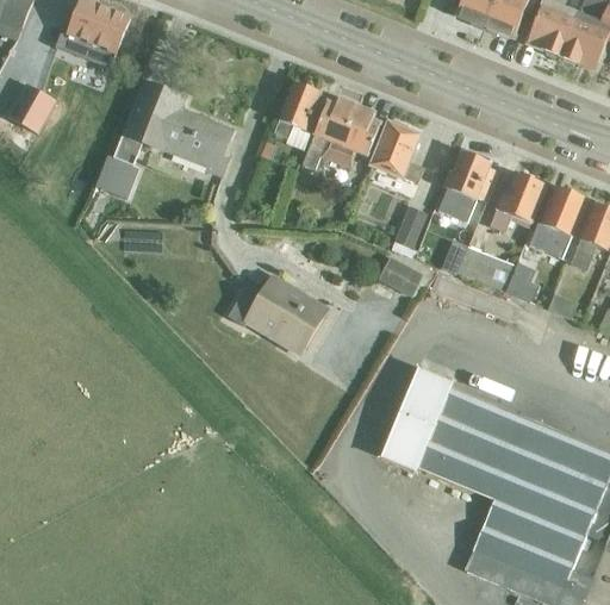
[(0,0),(0,32),(17,39),(31,0),(0,0)]
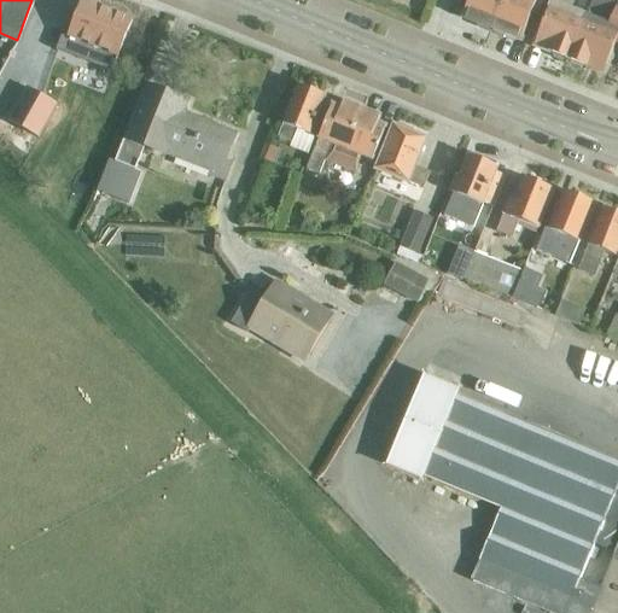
[(68,15),(54,46),(110,69),(132,17),(89,0),(82,0),(75,18),(68,15)]
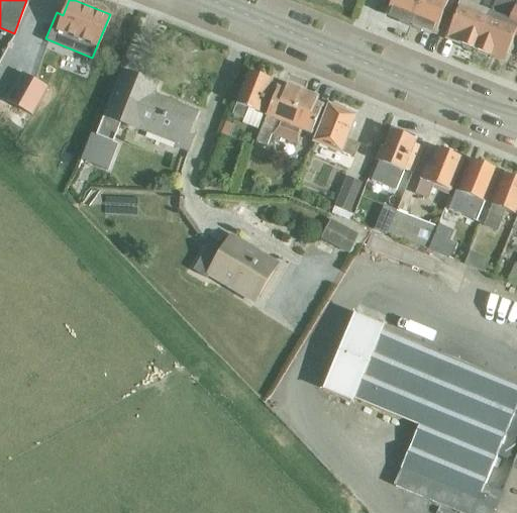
[(391,0),(387,10),(400,16),(398,19),(409,24),(418,0),(391,0)]
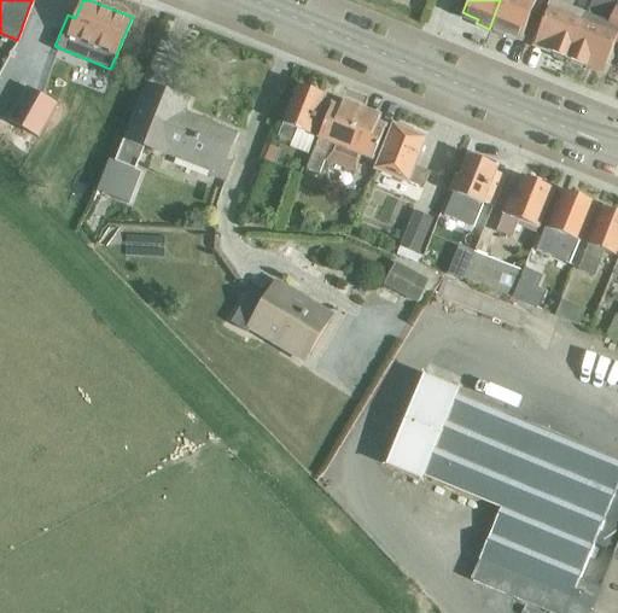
[(500,0),(489,29),(503,34),(505,30),(520,36),(531,10),(536,11),(540,0),(500,0)]
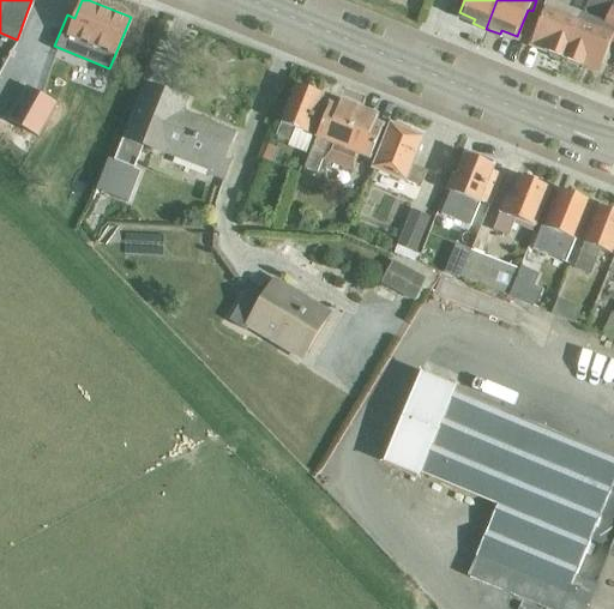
[(564,55),(582,13),(565,6),(567,0),(546,0),(530,42),(548,49),(548,54),(558,58),(561,55),(564,55)]
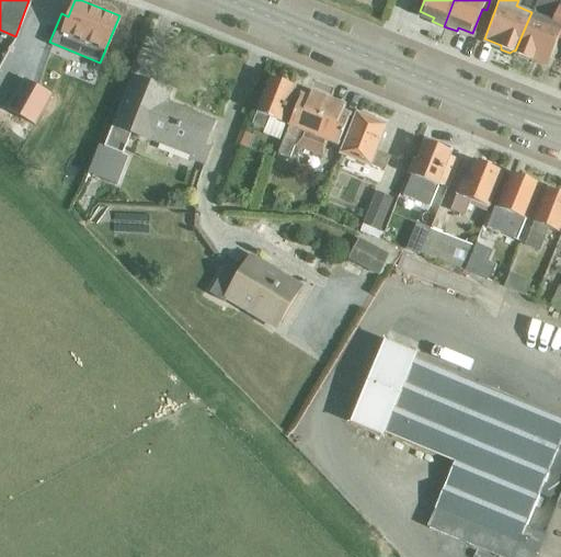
[(560,35),(560,0),(536,0),(531,12),(515,50),(517,52),(518,56),(526,59),(529,57),(546,64),(558,35),(560,35)]
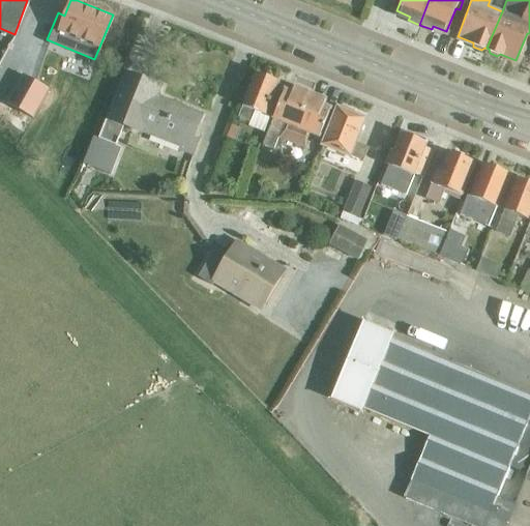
[(263,129),(269,114),(265,113),(278,79),(256,69),(238,114),(249,119),(248,123),(263,129)]
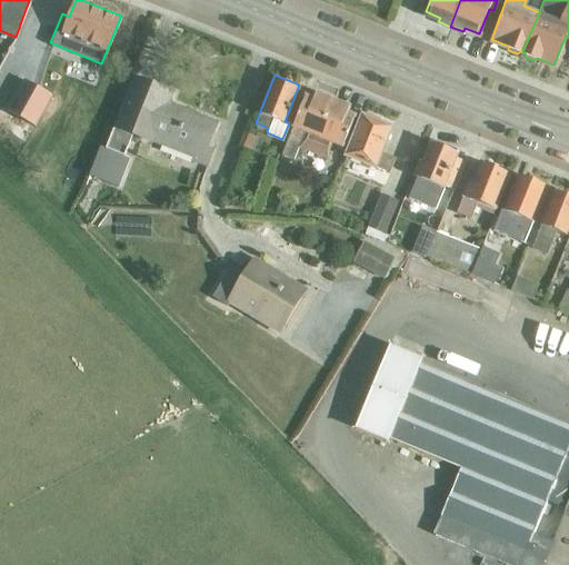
[(172,90),(135,76),(106,146),(125,152),(132,131),(195,154),(193,156),(209,161),(215,144),(210,141),(218,120),(168,100),(172,90)]
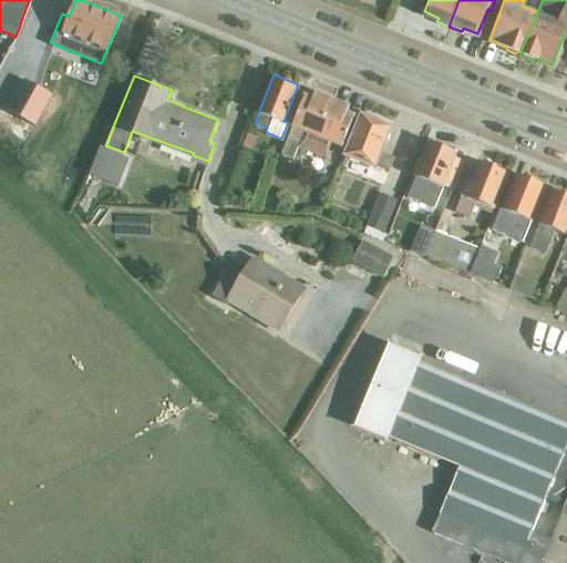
[(24,77),(7,108),(34,123),(51,92),(24,77)]
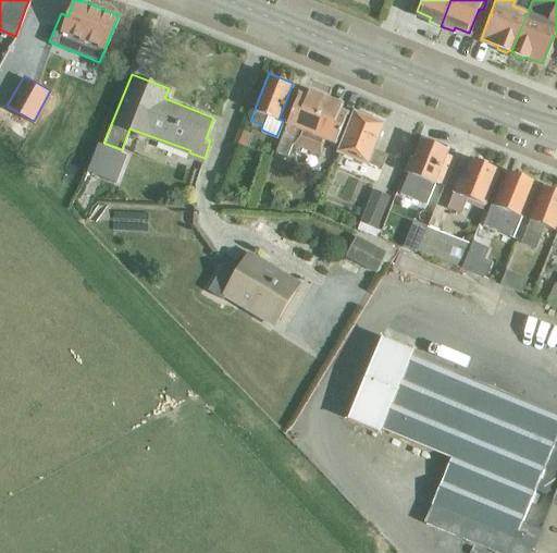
[(305,147),(325,96),(309,89),(307,95),(298,91),(275,150),(287,155),(292,142),(305,147)]
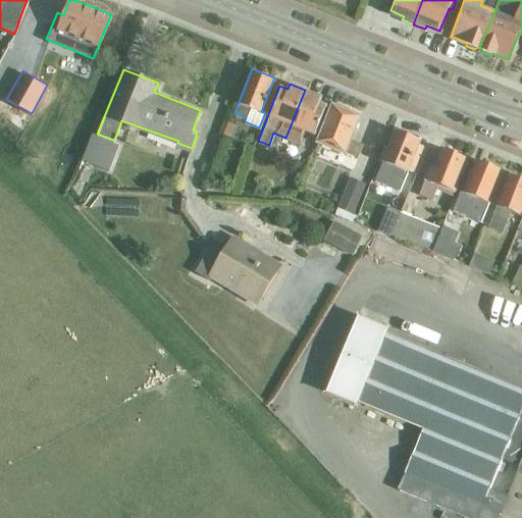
[(305,90),(285,138),(300,143),(306,130),(314,133),(325,104),(318,101),(320,96),(305,90)]
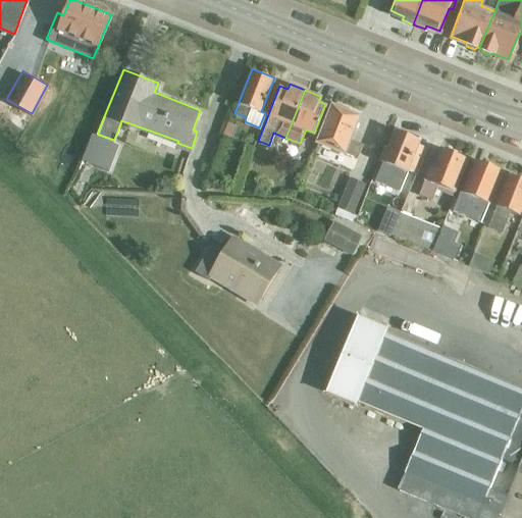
[(357,156),(362,143),(350,138),(358,115),(347,110),(349,107),(336,102),(335,106),(332,105),(318,141),(357,156)]
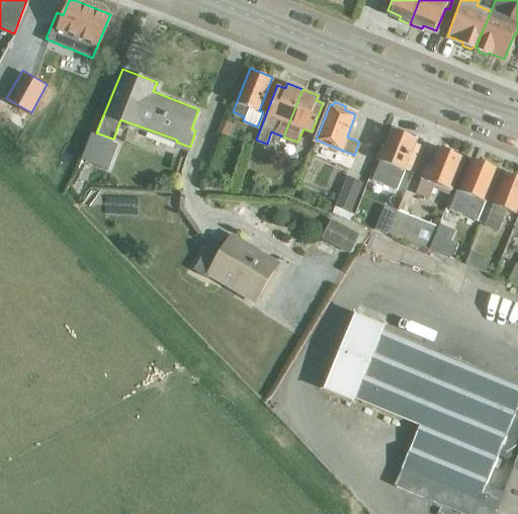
[(231,135),(235,124),(226,120),(222,131),(231,135)]
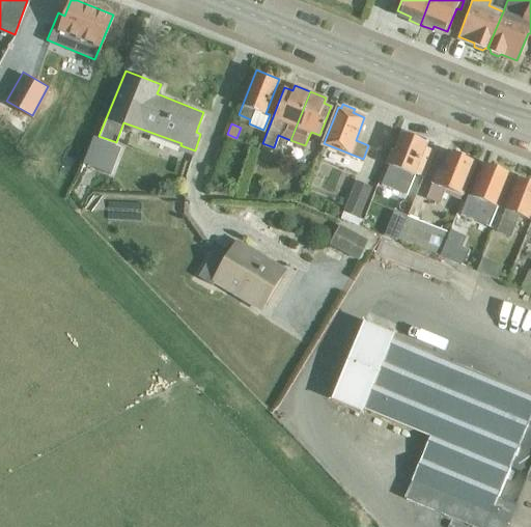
[(388,162),(381,183),(404,192),(413,172),(414,172),(427,141),(424,140),(425,137),(413,132),(412,135),(401,131),(394,149),(391,147),(385,161),(388,162)]
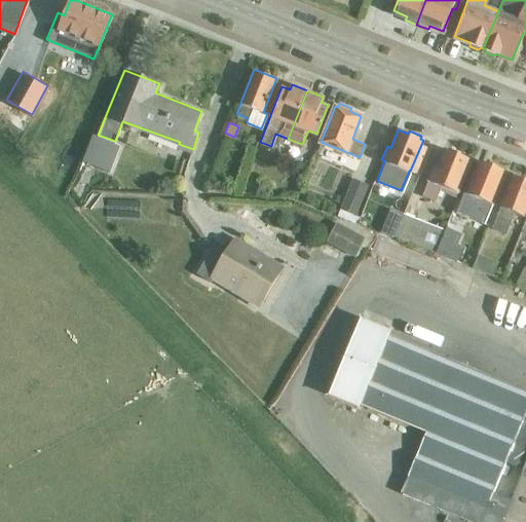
[(92,133),(83,158),(109,169),(118,143),(115,141),(98,135),(92,133)]
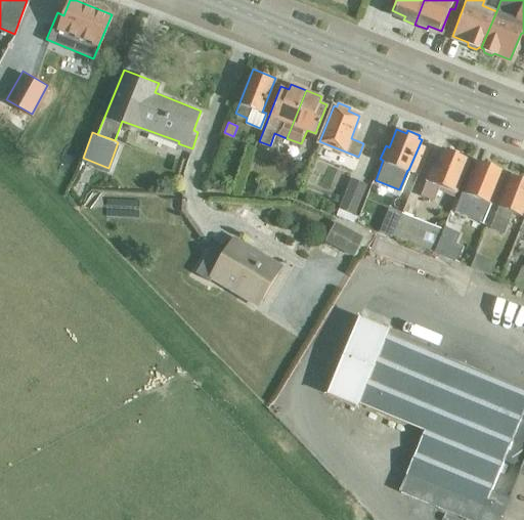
[(443,147),(438,161),(436,167),(432,166),(421,193),(433,199),(439,184),(455,190),(468,158),(466,157),(468,154),(455,149),(454,153),(443,147)]
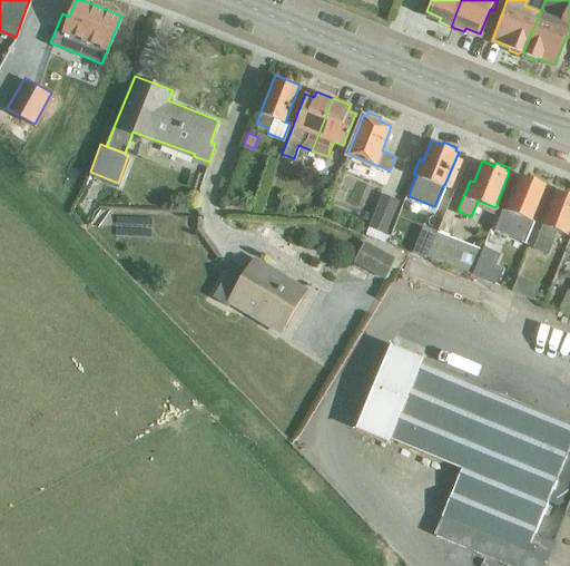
[(502,207),(493,228),(523,241),(532,220),(533,220),(547,186),(543,185),(543,182),(534,178),(531,181),(520,175),(513,193),(509,191),(502,207)]
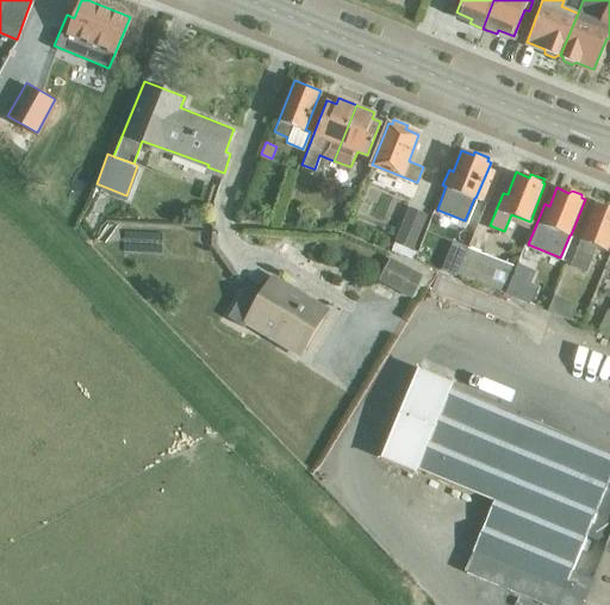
[(427,212),(409,204),(394,239),(412,247),(427,212)]
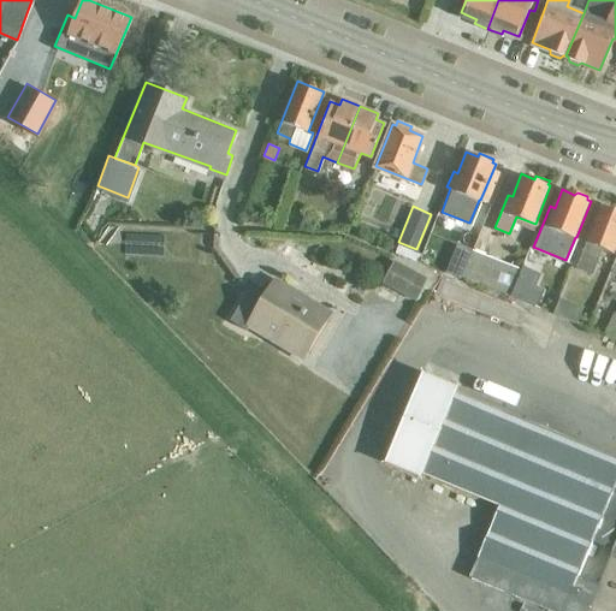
[(599,206),(576,264),(587,268),(596,245),(615,253),(615,248),(615,207),(614,206),(611,211),(599,206)]
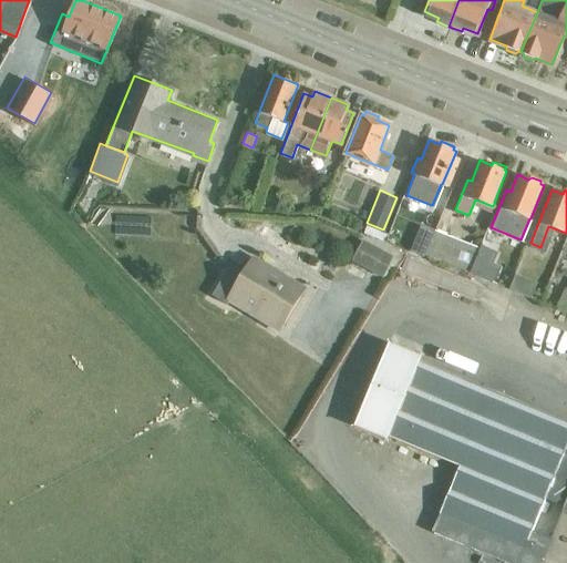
[(279,192),(274,204),(285,210),(290,195),(279,192)]
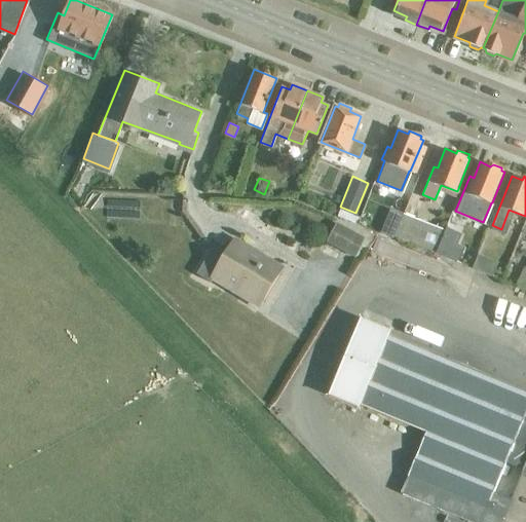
[(393,234),(403,212),(390,207),(380,232),(392,237),(393,234)]
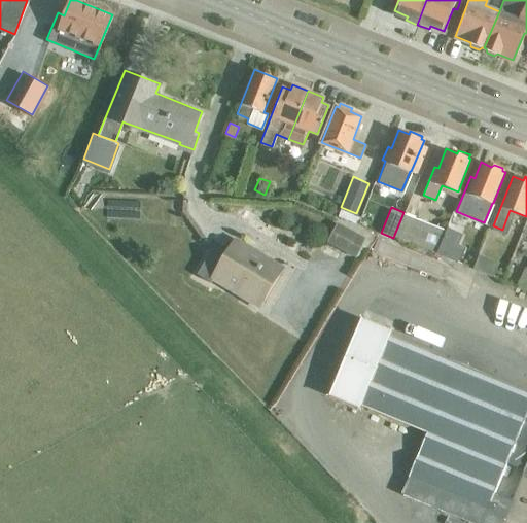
[(403,212),(394,235),(436,251),(446,229),(403,212)]
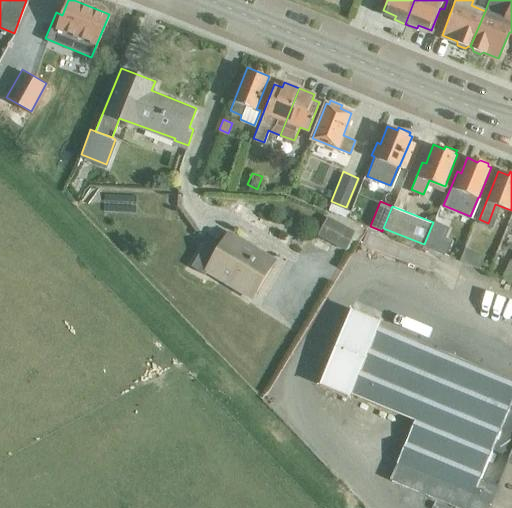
[(345,248),(355,230),(327,215),(317,233),(345,248)]
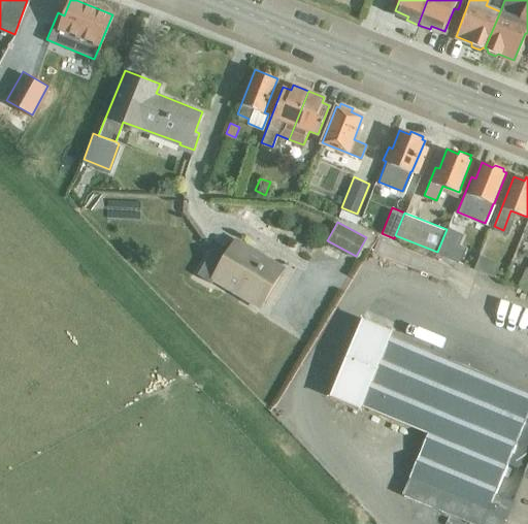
[(259,305),(283,267),(235,238),(225,255),(212,248),(197,272),(210,281),(212,277),(259,305)]
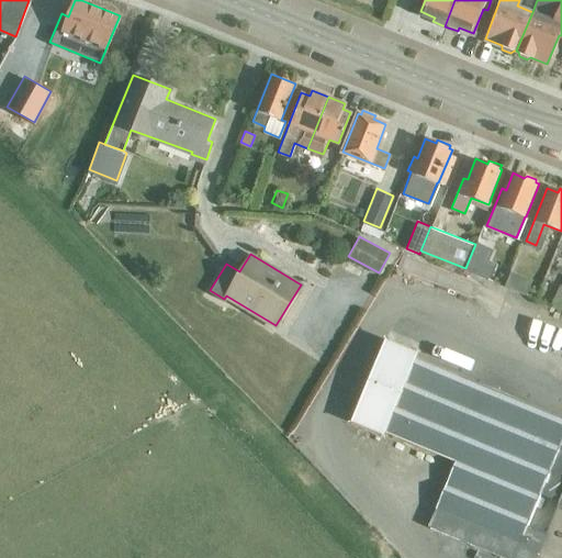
[(472,254),(465,268),(480,274),(489,277),(494,263),(486,259),(472,254)]
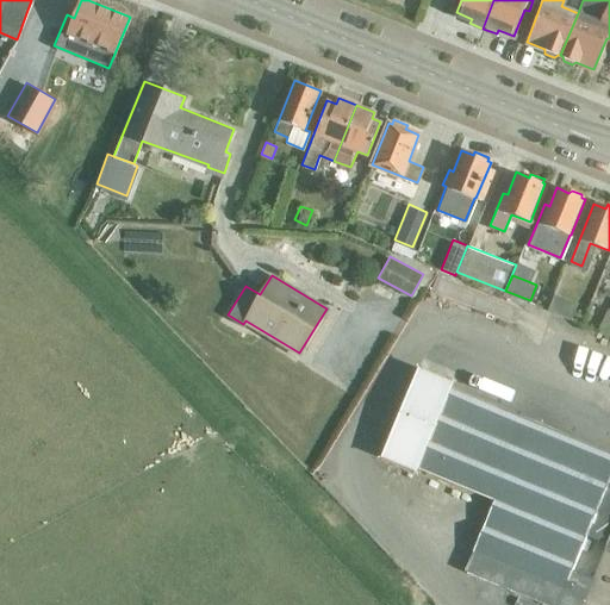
[(578,301),(554,292),(547,309),(571,318),(578,301)]
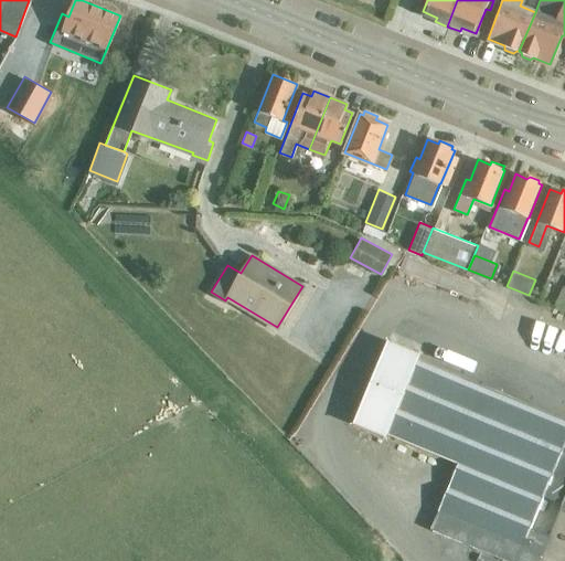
[(386,339),(352,423),(384,436),(386,432),(458,462),(438,510),(430,528),(511,560),(564,560),(564,419),(417,357),(419,353),(386,339)]
